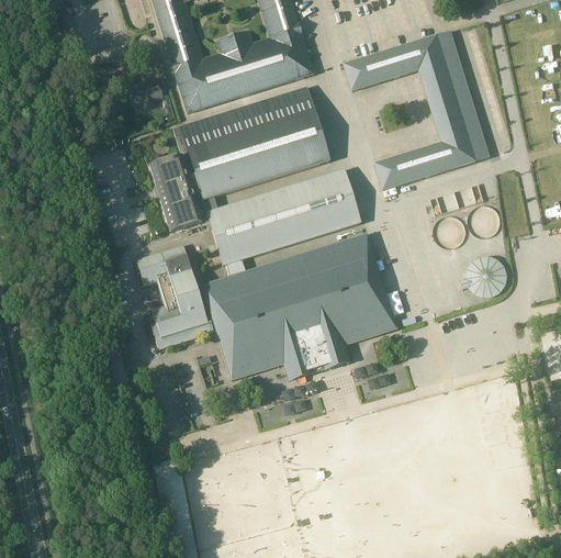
[(152,0),(171,60),(175,71),(188,111),(314,73),(302,32),(299,21),(298,21),(291,0),(152,0)]
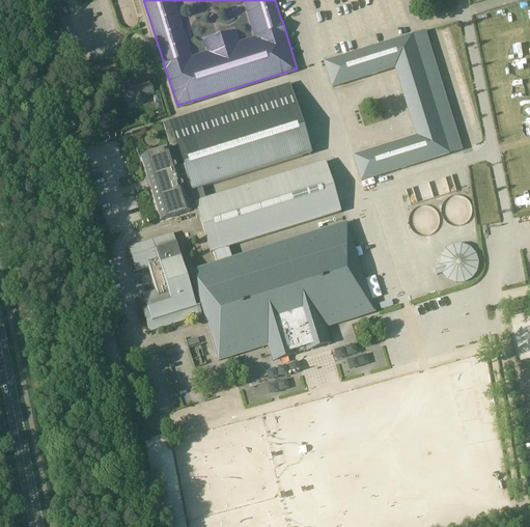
[(362,177),(450,150),(443,126),(421,57),(422,57),(414,31),(326,59),(333,84),(396,64),(418,133),(355,153),(362,177)]
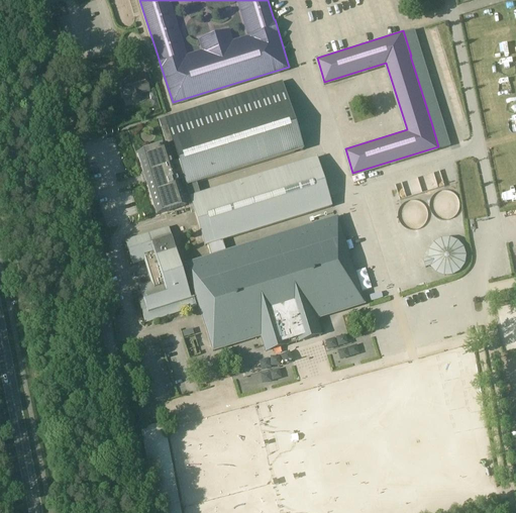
[(149,88),(145,72),(120,79),(124,95),(131,93),(132,98),(142,96),(141,91),(149,88)]
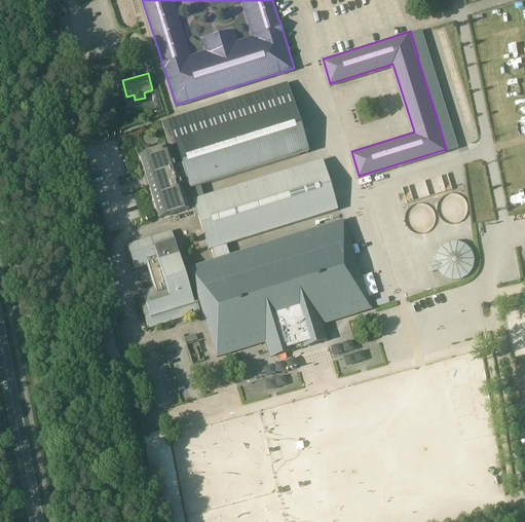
[(287,80),(169,117),(190,186),(200,183),(308,149),(309,149),(305,138),(292,94),(288,80),(287,80)]
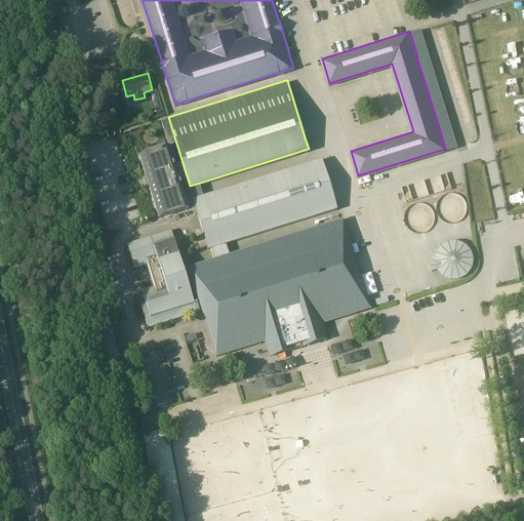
[(168,117),(162,119),(169,144),(188,202),(195,200),(194,197),(190,186),(168,117)]
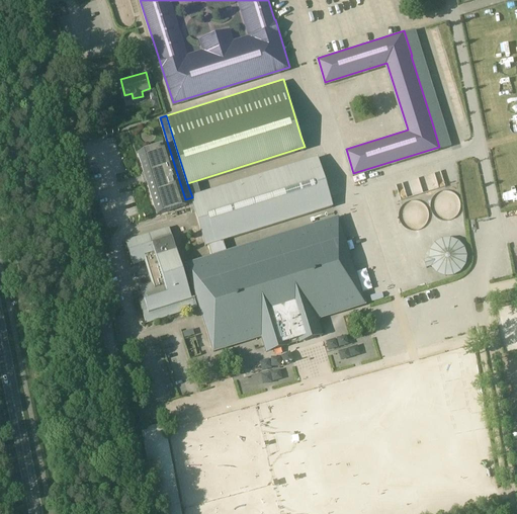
[(167,142),(139,151),(145,171),(146,171),(148,178),(147,178),(157,211),(186,202),(185,199),(167,142)]
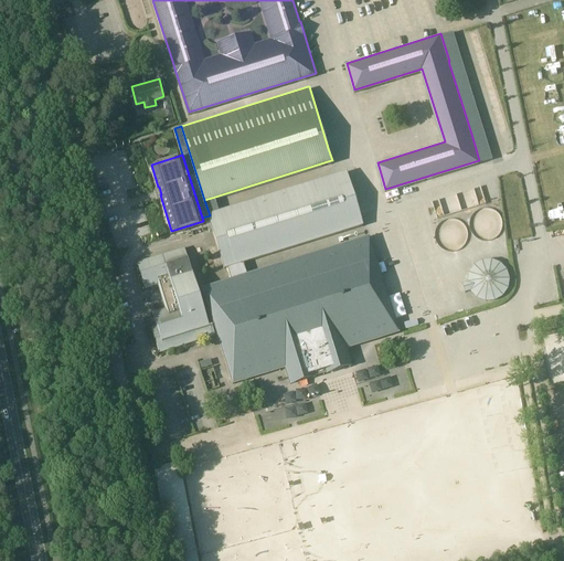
[(219,209),(209,212),(210,215),(223,261),(224,265),(227,264),(243,260),(363,222),(347,169),(219,209)]
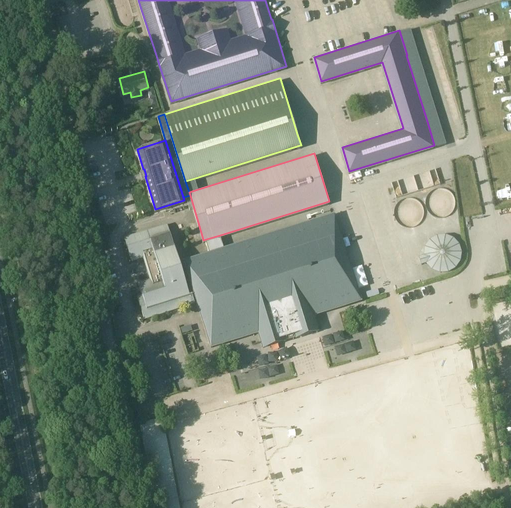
[(195,178),(185,181),(189,192),(198,189),(195,178)]
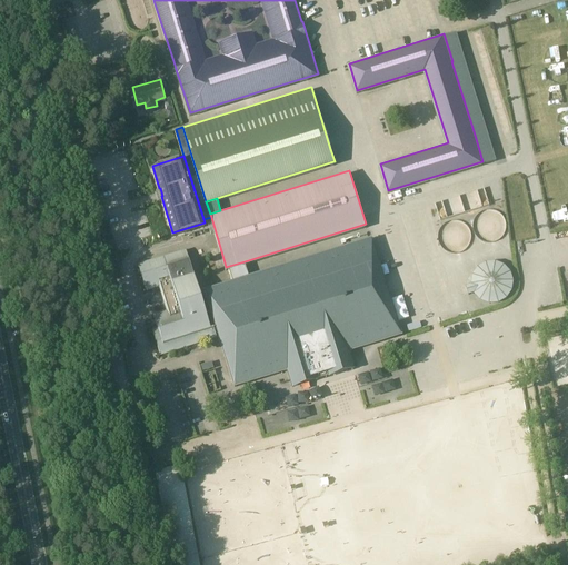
[(427,225),(438,221),(436,216),(425,220),(427,225)]
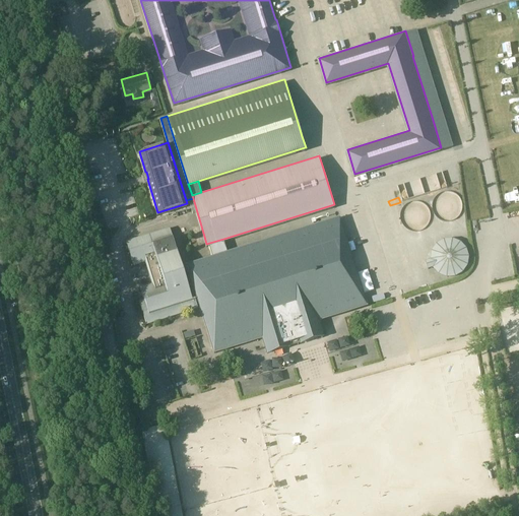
[(189,262),(187,262),(188,264),(214,347),(213,348),(214,350),(216,349),(251,338),(261,335),(263,335),(267,350),(289,343),(288,340),(300,336),(301,340),(323,333),(319,318),(320,317),(365,303),(365,304),(367,303),(367,301),(366,301),(340,217),(339,215),(337,215),(228,250),(212,255),(189,262)]
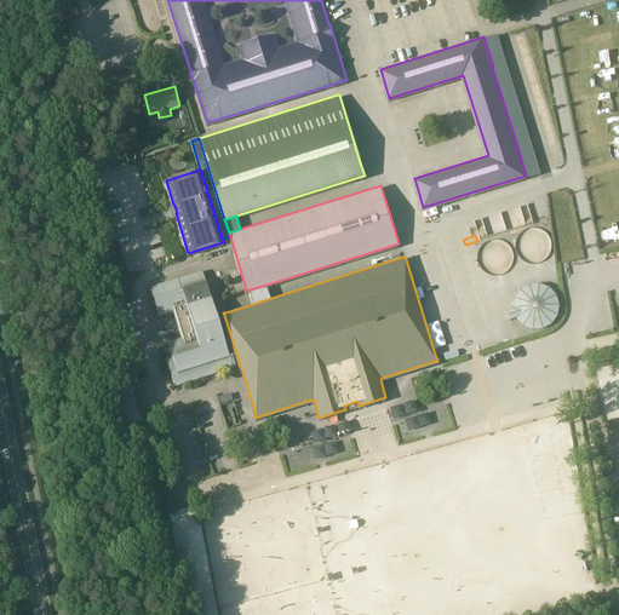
[(176,306),(184,337),(168,342),(173,356),(167,357),(175,381),(235,362),(230,344),(227,345),(204,270),(153,286),(152,286),(159,311),(176,306)]
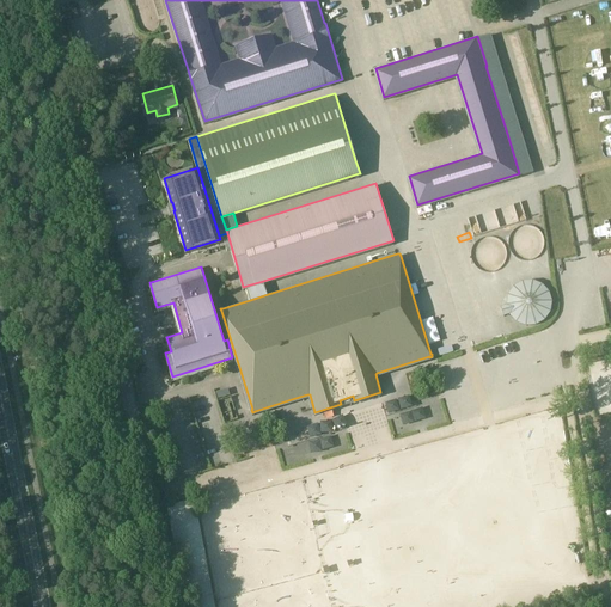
[(507,298),(506,304),(501,305),(505,314),(509,313),(512,316),(513,317),(515,320),(519,322),(525,324),(531,324),(535,324),(538,322),(544,319),(547,316),(549,313),(550,310),(551,305),(551,299),(550,294),(549,289),(547,287),(544,283),(541,281),(537,280),(531,279),(527,279),(523,280),(519,281),(515,282),(512,287),(509,290),(507,294),(507,298)]
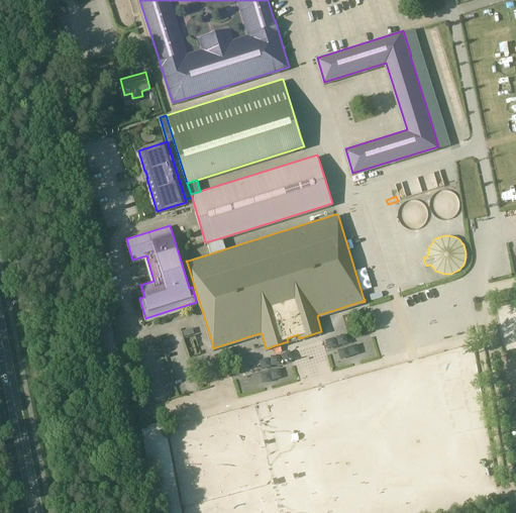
[(222,237),(208,241),(211,253),(226,248),(222,237)]
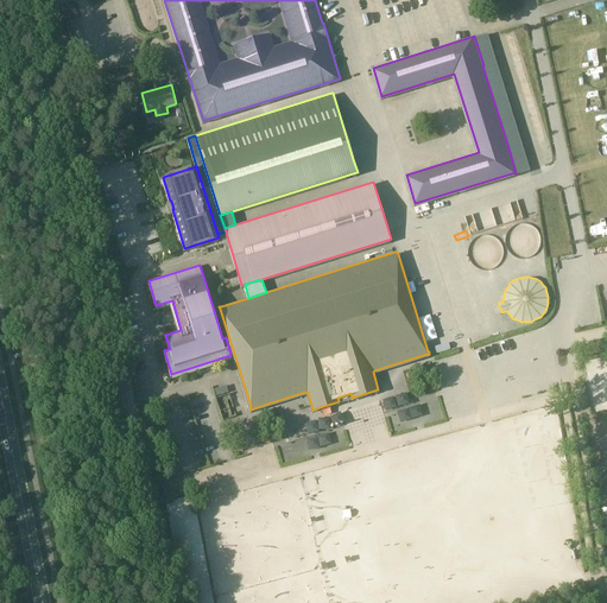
[(431,337),(425,340),(434,361),(440,359),(431,337)]
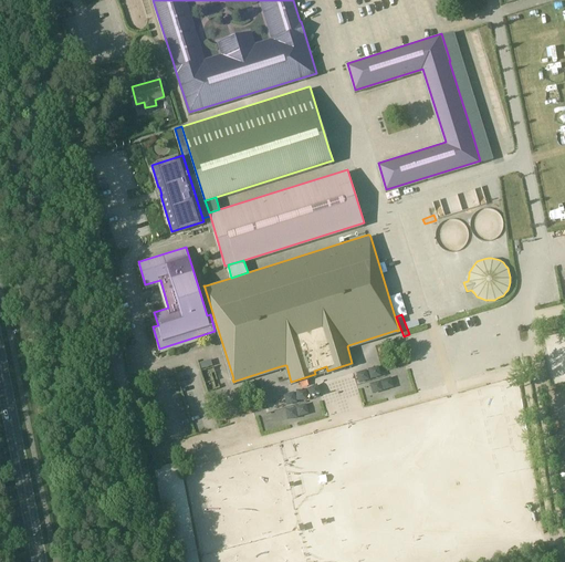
[(219,393),(231,388),(229,381),(217,385),(219,393)]
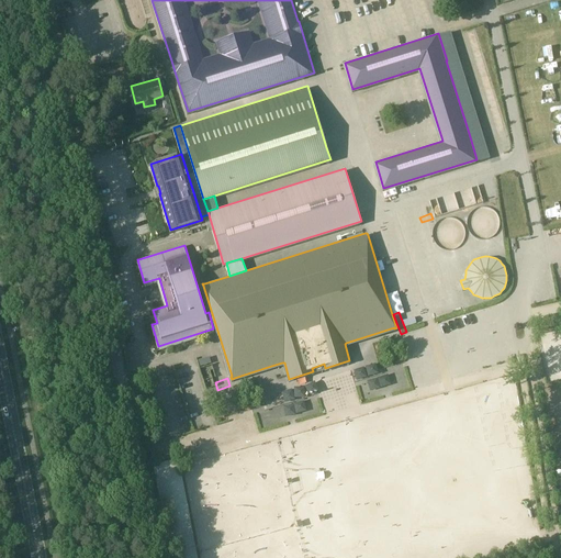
[(219,397),(234,394),(233,388),(219,389),(219,397)]
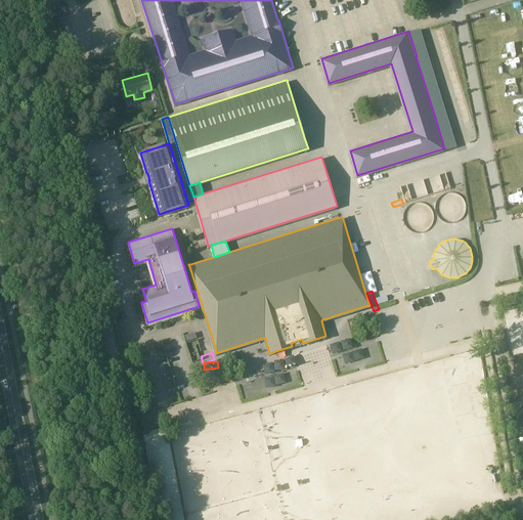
[(227,394),(218,397),(222,408),(257,398),(251,378),(225,386),(227,394)]
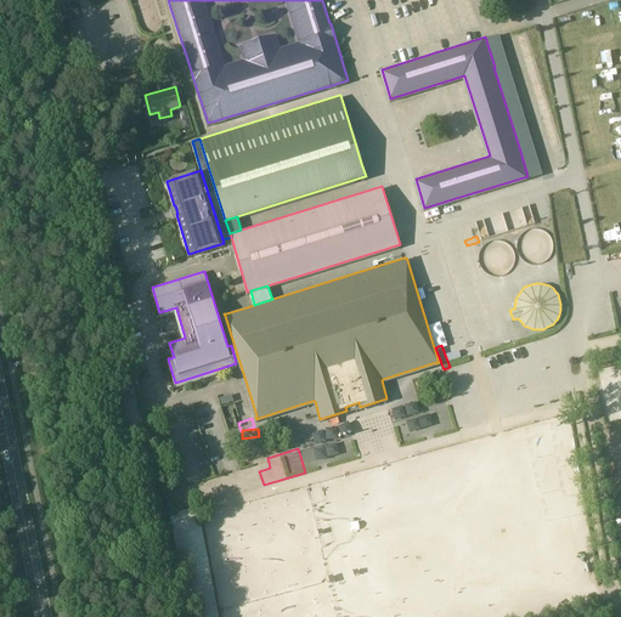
[(192,508),(170,511),(182,578),(205,573),(192,508)]
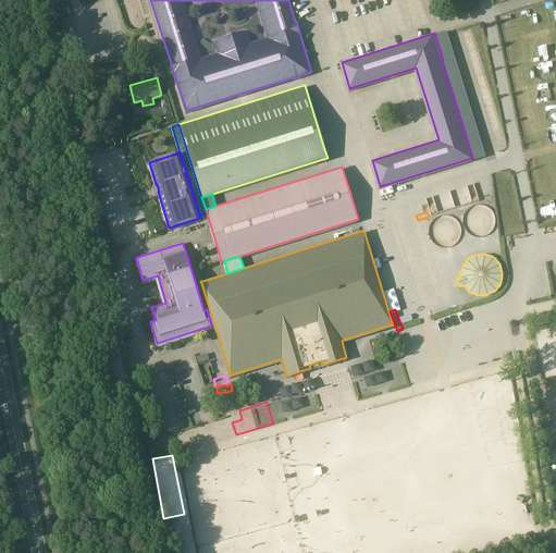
[(192,552),(184,514),(163,518),(170,552),(192,552)]
